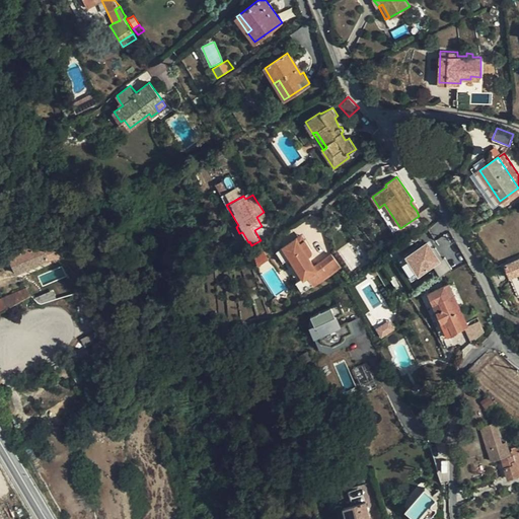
[(419,210),(413,200),(411,201),(411,204),(417,211),(419,210)]
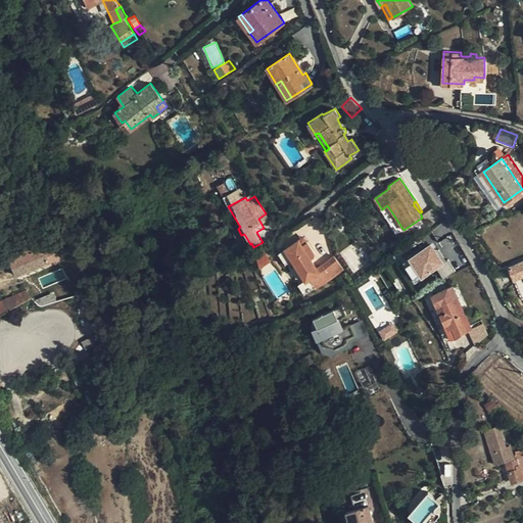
[(403,230),(387,205),(382,209),(380,210),(396,235),(403,230)]
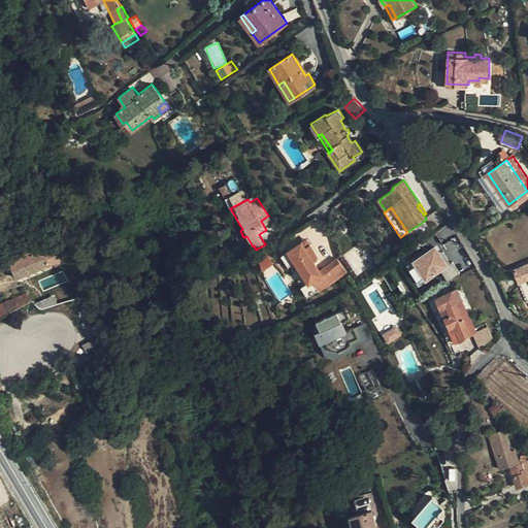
[(295,229),(287,235),(292,245),(301,240),(295,229)]
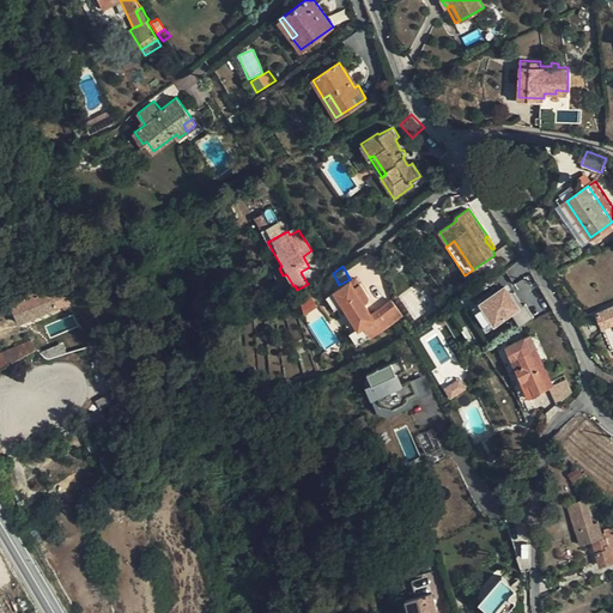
[(54,289),(59,301),(72,296),(66,283),(50,280),(54,289)]
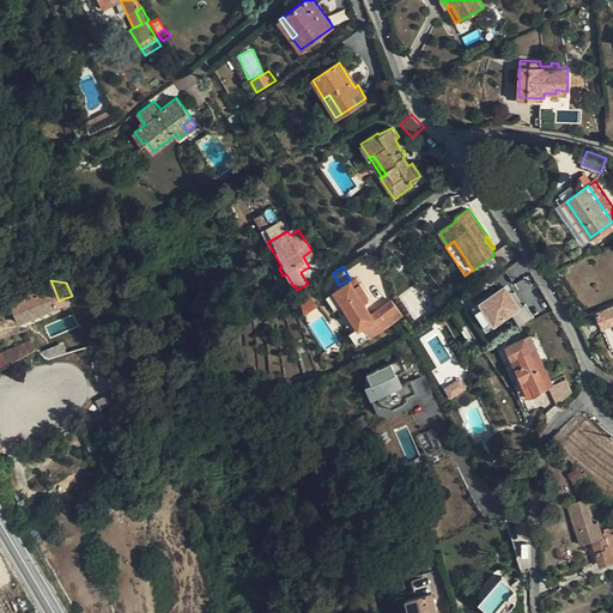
[(354,285),(352,280),(327,296),(335,309),(344,303),(360,328),(364,325),(371,335),(404,314),(394,298),(374,313),(365,301),(369,298),(370,297),(370,296),(370,293),(369,292),(362,280),(354,285)]
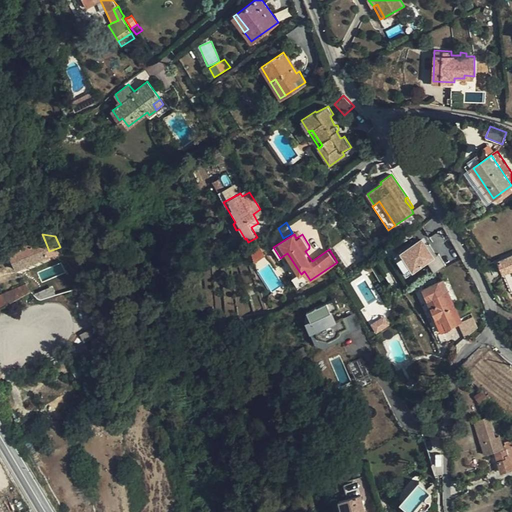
[(45,241),(28,240),(8,248),(13,259),(24,254),(27,262),(50,253),(49,251),(45,241)]
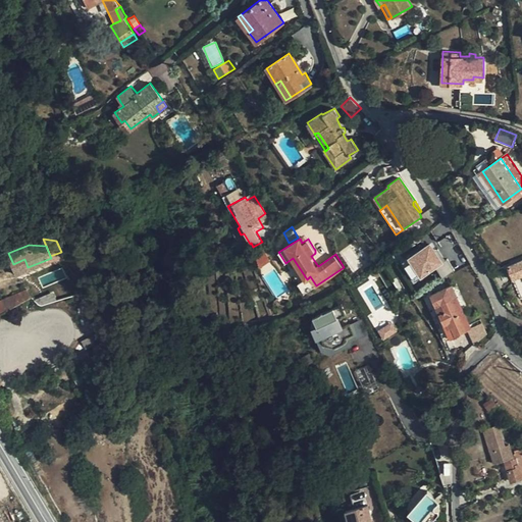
[(430,245),(401,265),(414,284),(435,269),(441,277),(450,272),(430,245)]
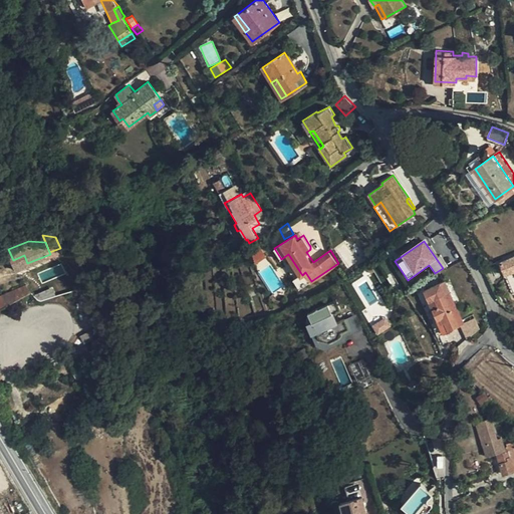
[(261,251),(252,257),(256,264),(265,257),(261,251)]
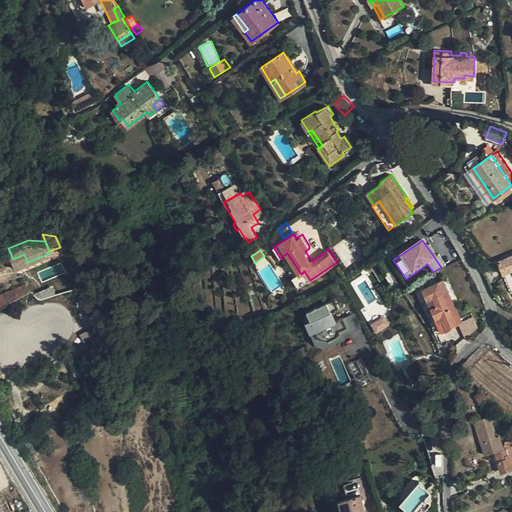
[(16,267),(27,262),(24,254),(13,259),(16,267)]
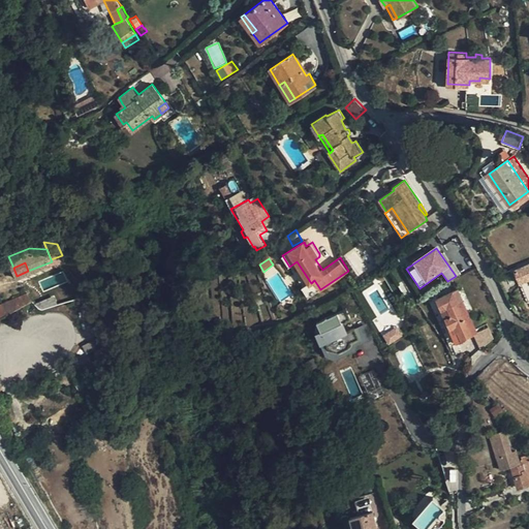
[(528,262),(519,268),(524,280),(528,278),(528,262)]
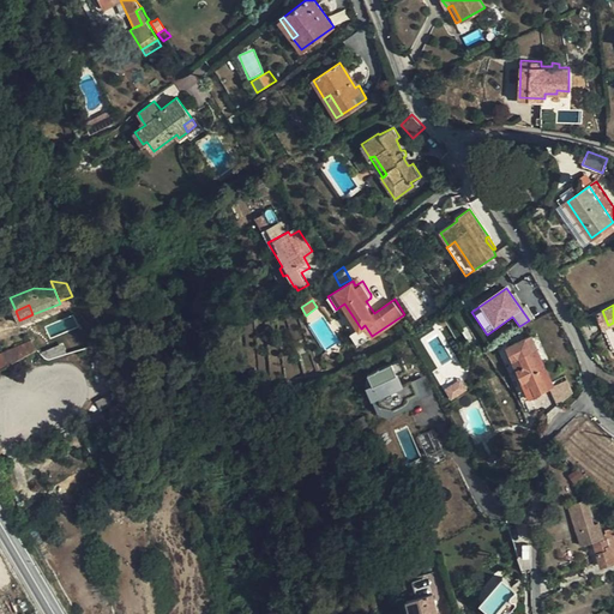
[(603,327),(608,325),(602,311),(597,313),(603,327)]
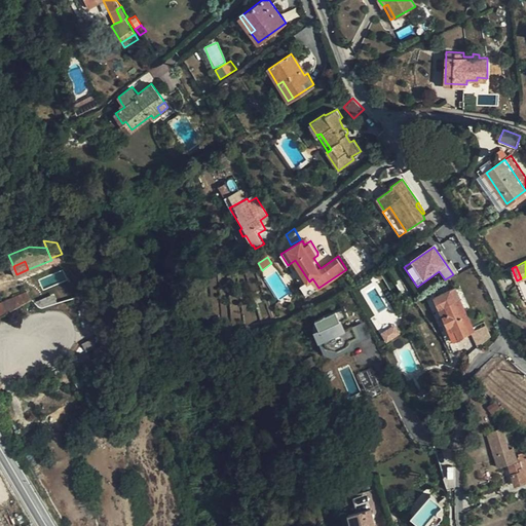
[(307,295),(318,288),(312,278),(309,282),(302,286),(307,295)]
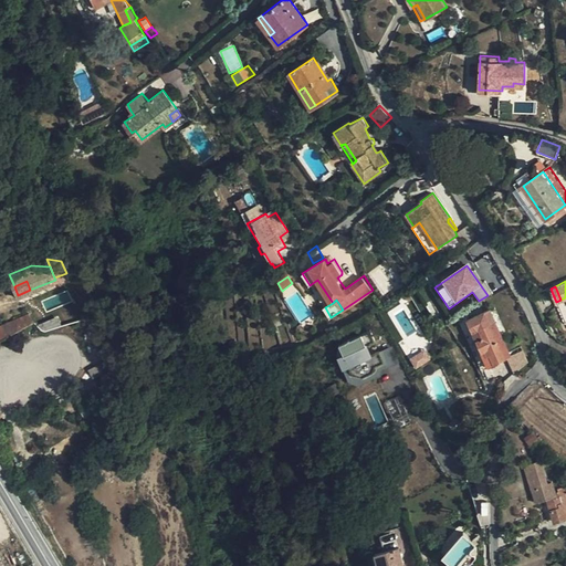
[(0,325),(7,336),(35,321),(29,312),(0,325)]
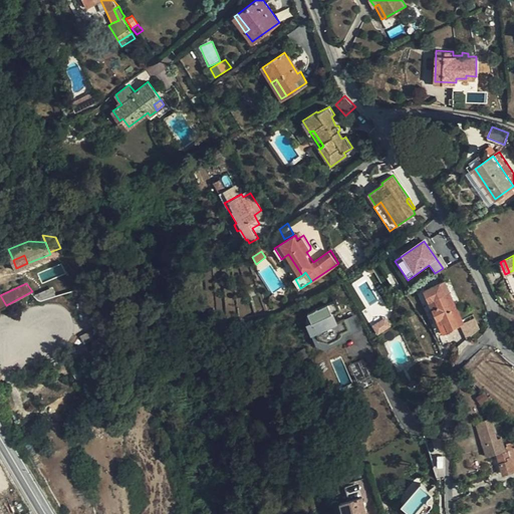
[(97,311),(97,310),(93,290),(92,284),(83,285),(87,311),(97,311)]
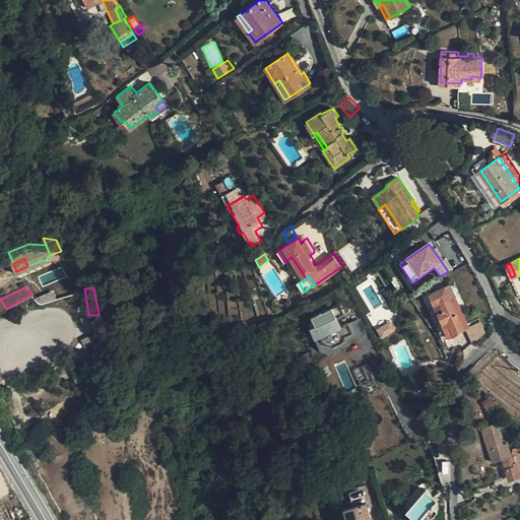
[(431,299),(449,335),(464,328),(452,301),(459,298),(455,287),(431,299)]
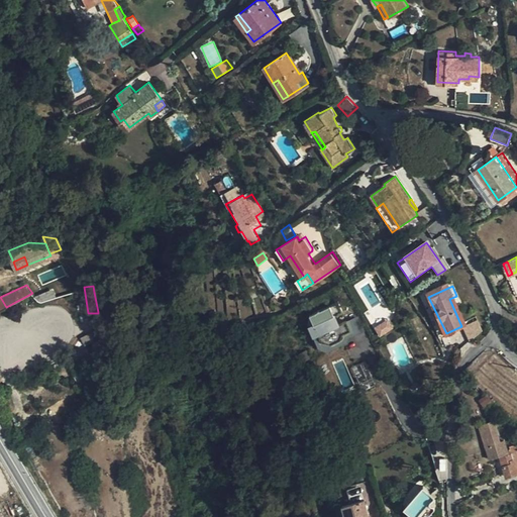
[(107,310),(104,291),(94,292),(98,312),(107,310)]
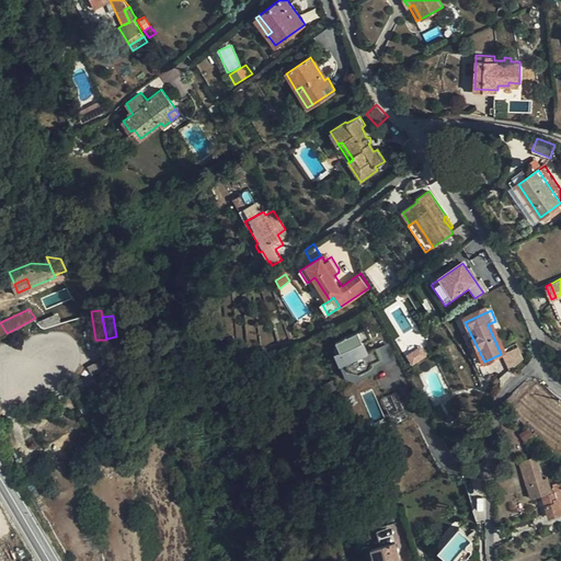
[(499,329),(495,321),(488,324),(491,332),(499,329)]
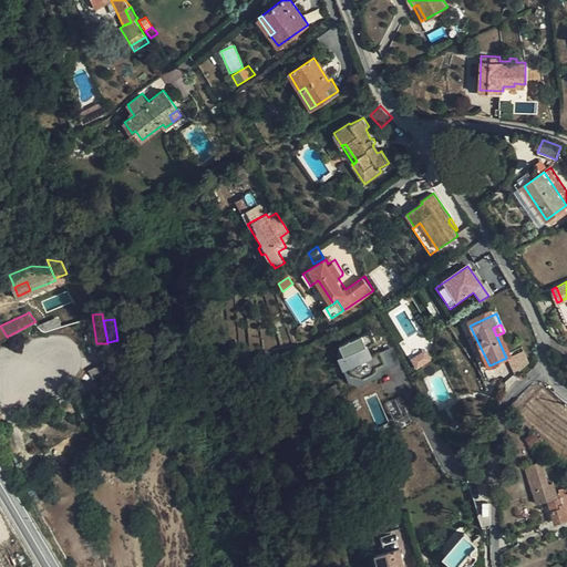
[(373,361),(363,339),(340,350),(344,360),(340,362),(346,373),(373,361)]
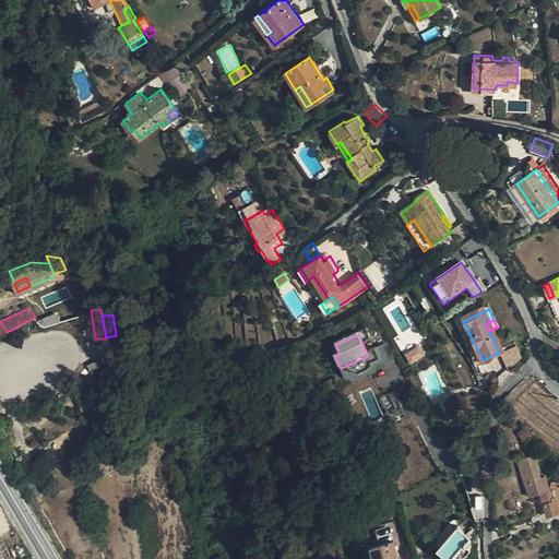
[(419,345),(404,354),(409,365),(425,355),(419,345)]
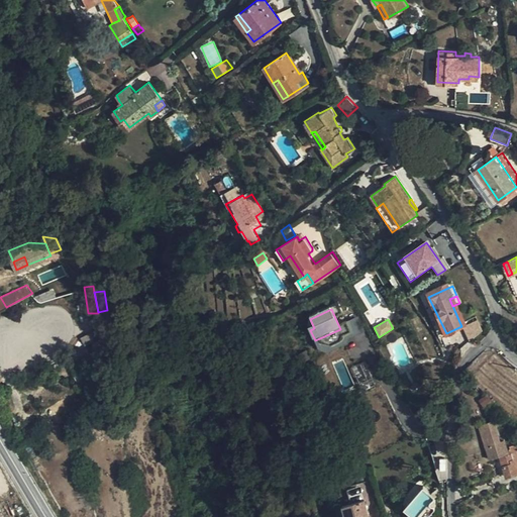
[(494,399),(488,393),(480,399),(485,405),(494,399)]
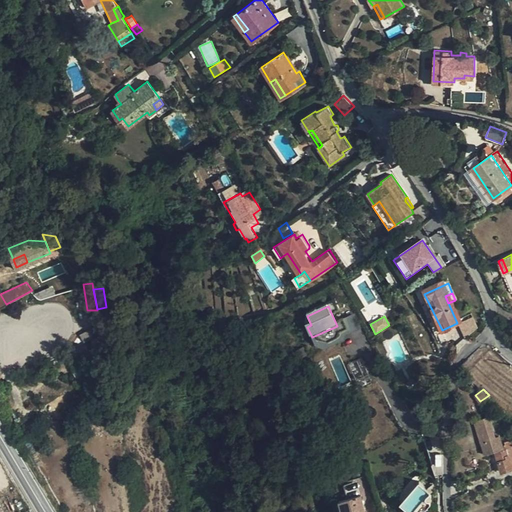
[(497,403),(489,395),(480,401),(486,410),(493,406),(497,403)]
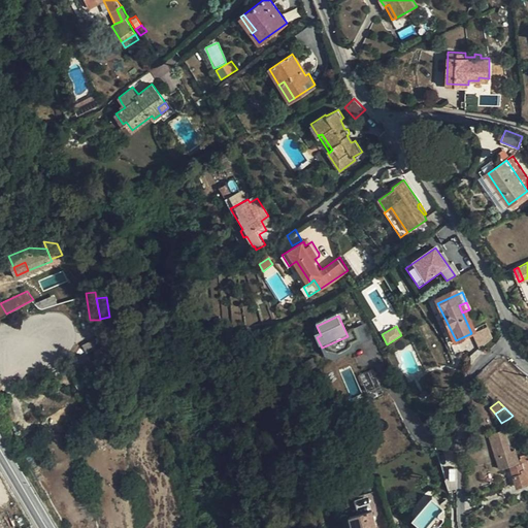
[(510,465),(517,486),(527,482),(527,454),(521,455),(521,459),(519,459),(515,449),(510,450),(505,430),(490,435),(500,468),(510,465)]
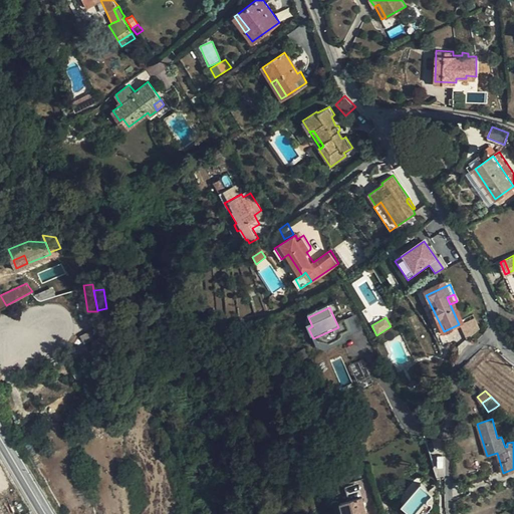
[(420,490),(402,511),(404,513),(430,513),(432,512),(432,508),(434,508),(434,506),(433,504),(431,503),(432,500),(420,490)]
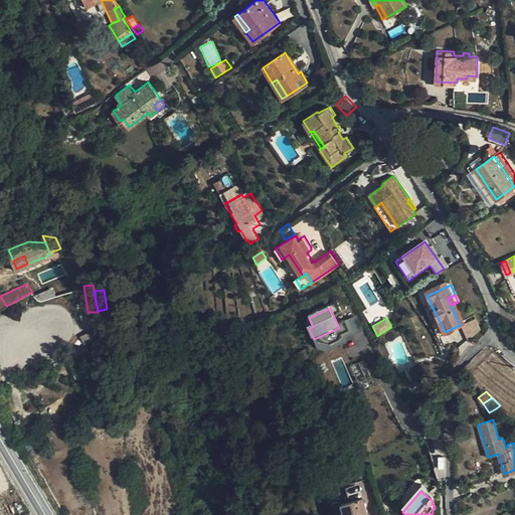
[(340,501),(343,514),(367,514),(362,496),(340,501)]
